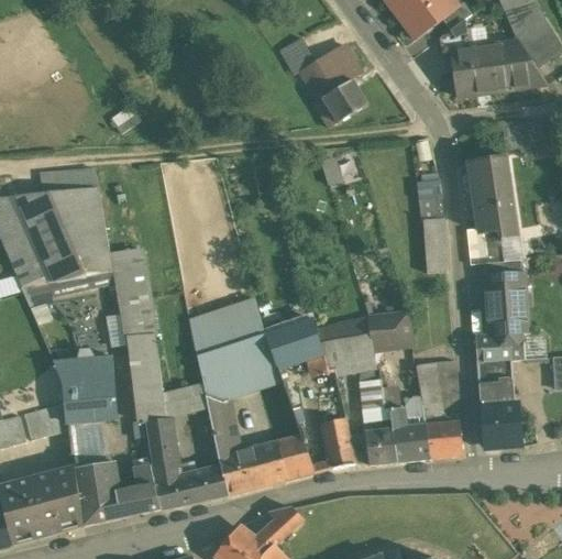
[(450,9),(443,0),(386,0),(415,39),(441,18),(451,10),(450,9)]
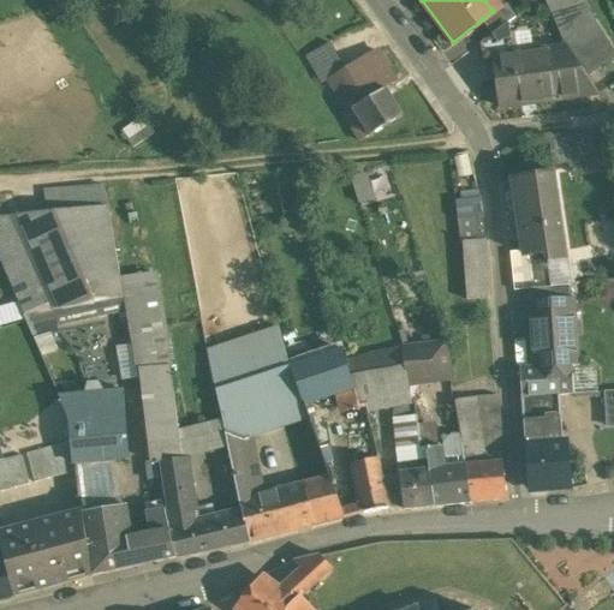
[(505,0),(492,10),(493,11),(482,19),(490,31),(506,19),(514,13),(505,0)]
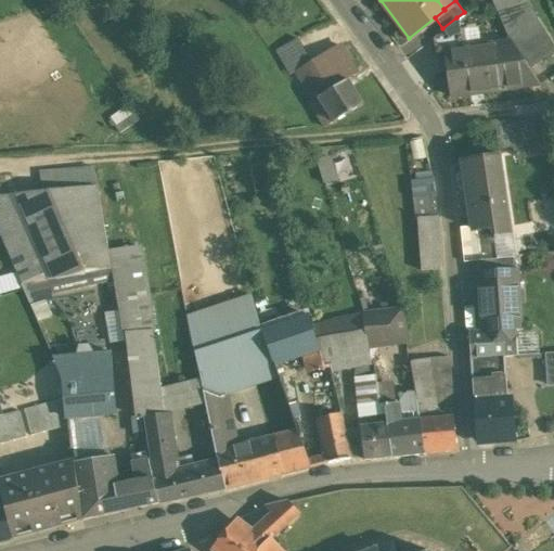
[(518,0),(511,2),(514,14),(516,13),(519,23),(540,16),(533,0),(518,0)]
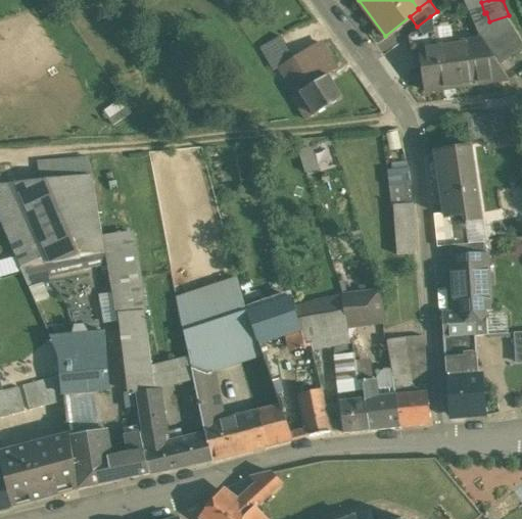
[(417,27),(408,34),(410,48),(418,47),(418,46),(435,44),(430,16),(417,27)]
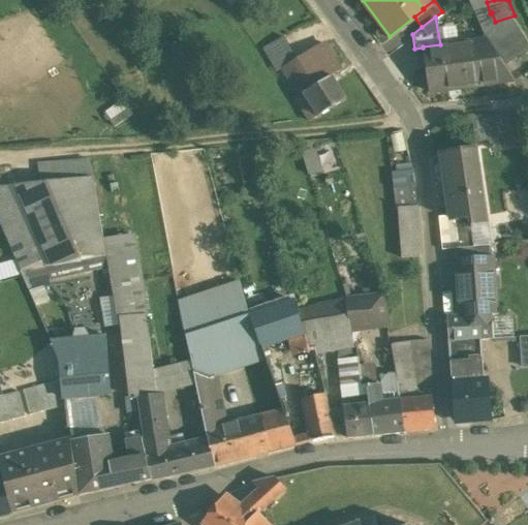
[(264,36),(281,65),(296,57),(278,28),(264,36)]
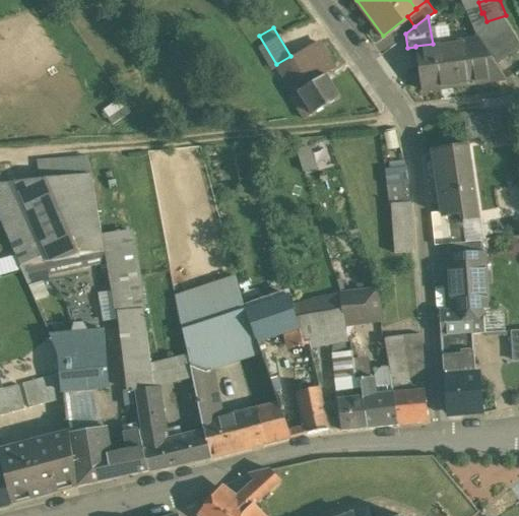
[(433,44),(415,46),(415,47),(422,88),(500,77),(500,76),(473,38),(433,44)]
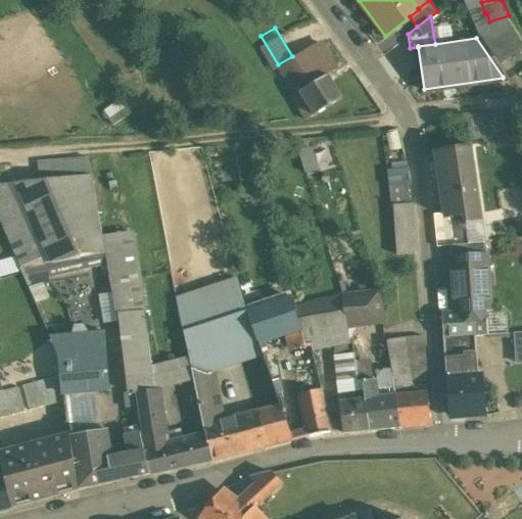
[(320,39),(292,56),(309,83),(326,73),(336,66),(320,39)]
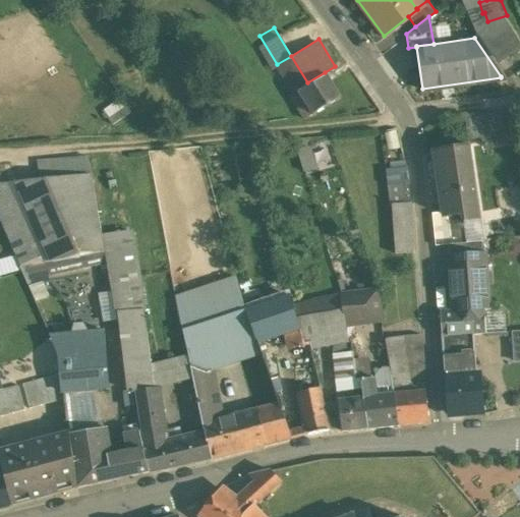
[(277,64),(293,92),(307,82),(291,56),(277,64)]
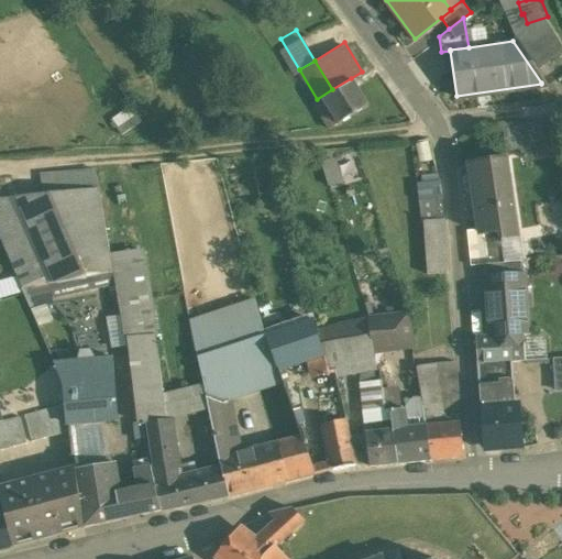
[(317,99),(311,102),(329,125),(366,103),(351,78),(332,89),(317,99)]
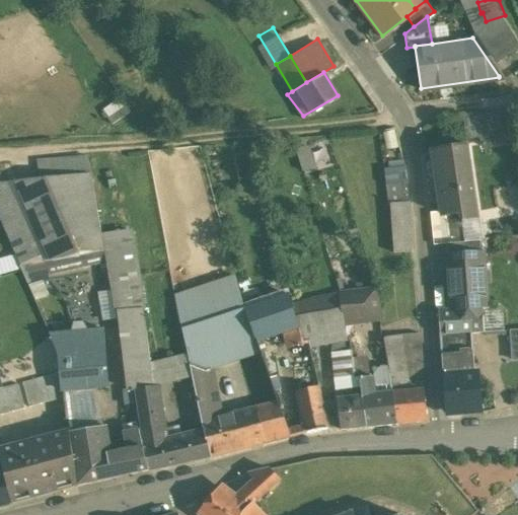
[(120,95),(101,107),(111,123),(130,109),(120,95)]
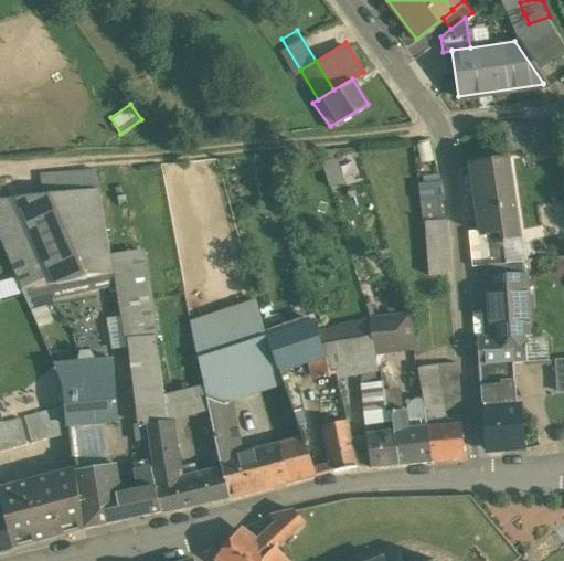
[(509,157),(472,162),(483,232),(500,230),(502,237),(521,234),(509,157)]
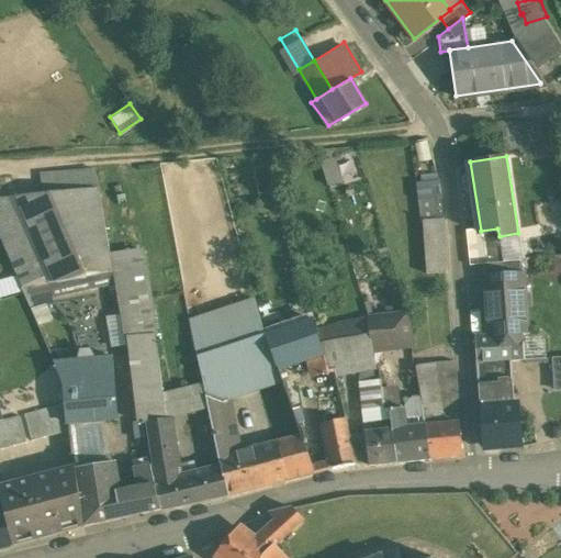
[(414,170),(415,182),(436,179),(434,168),(414,170)]
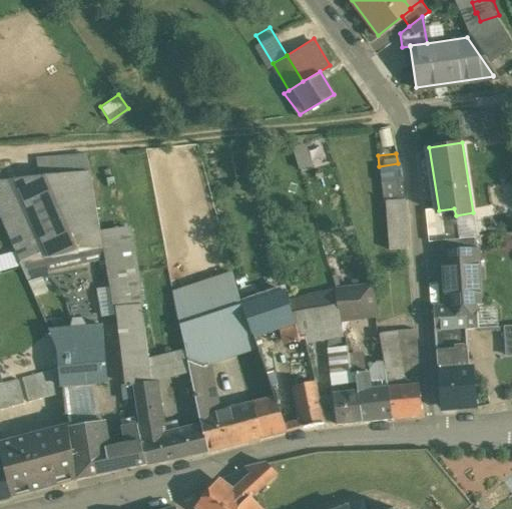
[(390,177),(392,198),(404,197),(399,166),(398,163),(379,166),(380,179),(381,179),(390,177)]
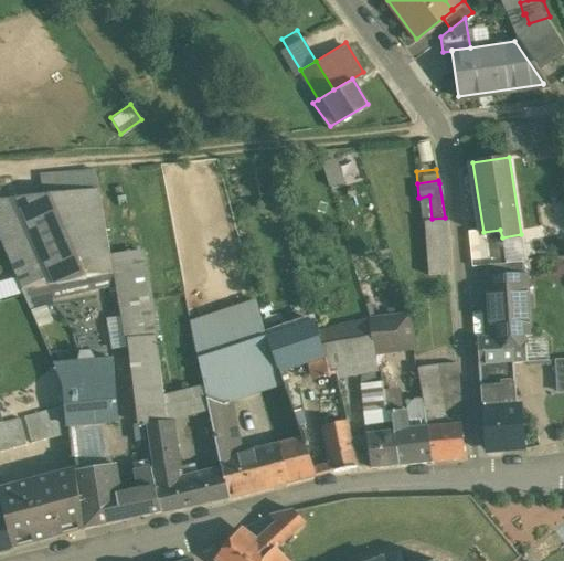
[(97,187),(0,196),(0,241),(19,286),(112,270),(108,254),(97,187)]
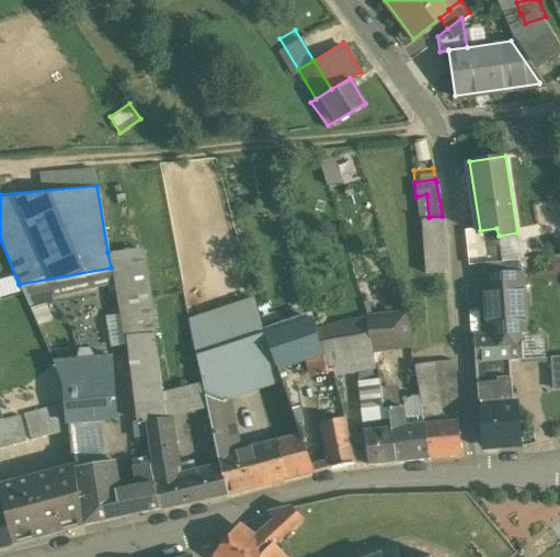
[(419,218),(422,218),(429,217),(426,194),(416,196),(419,218)]
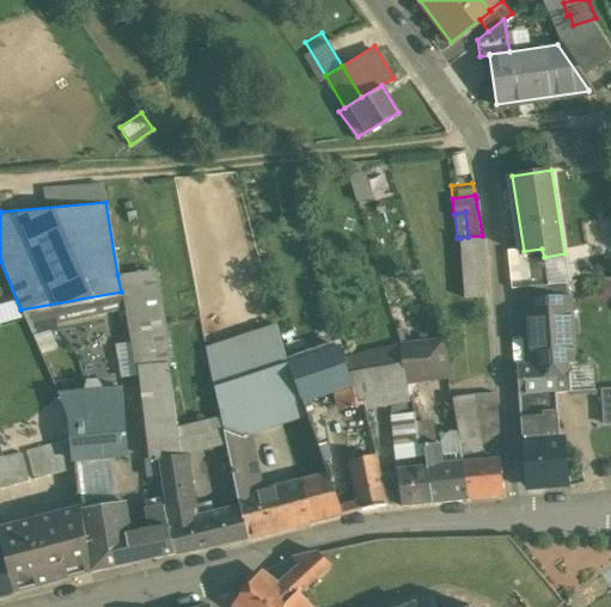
[(468,237),(460,238),(463,294),(484,293),(482,235),(468,237)]
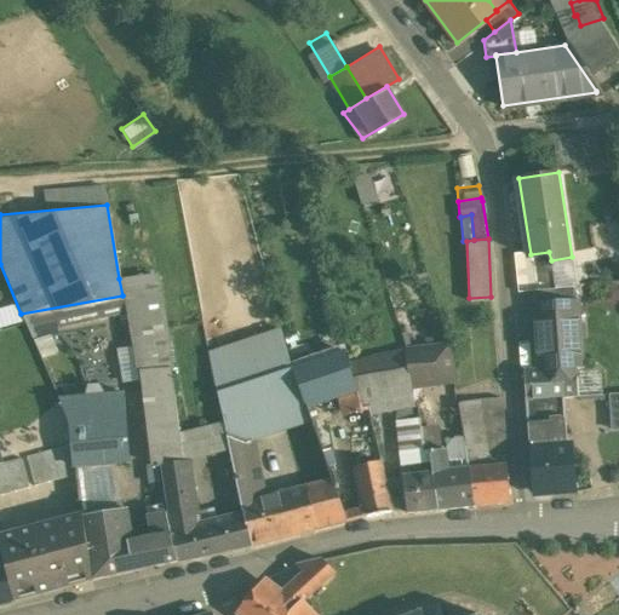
[(574,280),(572,257),(551,260),(554,283),(574,280)]
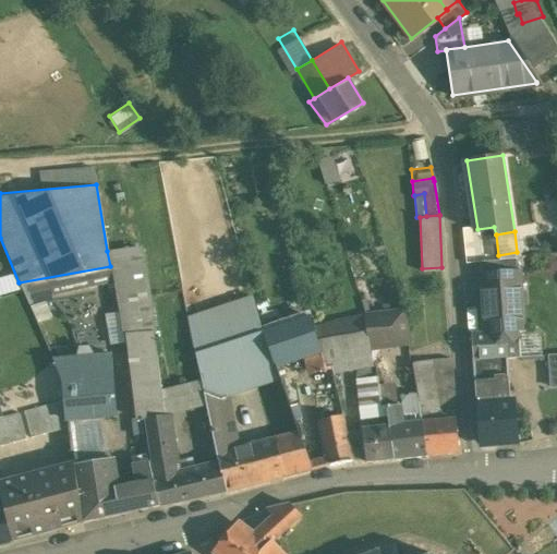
[(110,266),(120,330),(153,328),(155,328),(141,245),(107,251),(110,266)]
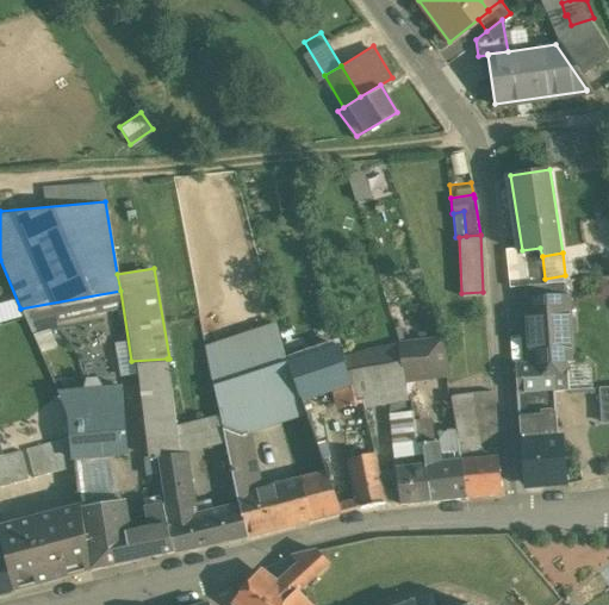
[(564,280),(523,284),(524,298),(565,295),(564,280)]
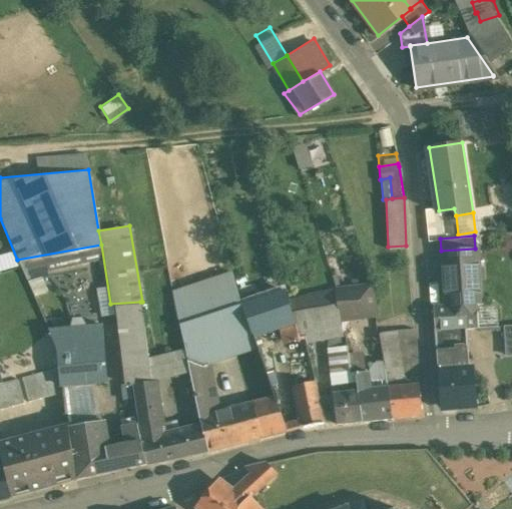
[(475,248),(441,250),(443,277),(477,275),(475,248)]
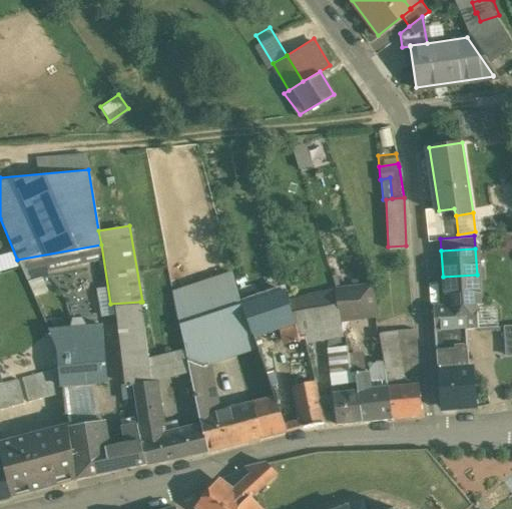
[(178,324),(241,304),(231,269),(171,288),(178,324)]
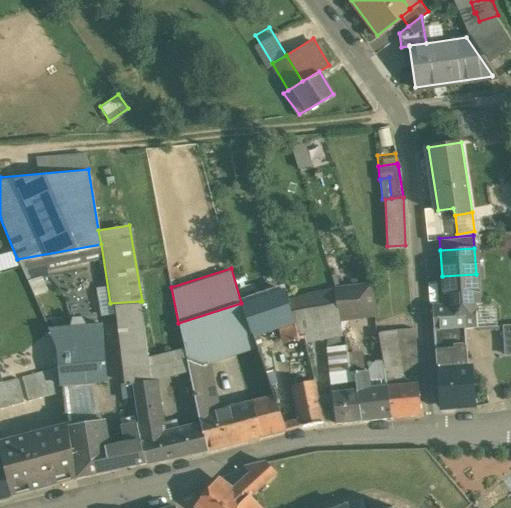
[(476,274),(442,276),(444,303),(475,301),(475,302),(478,302),(476,274)]
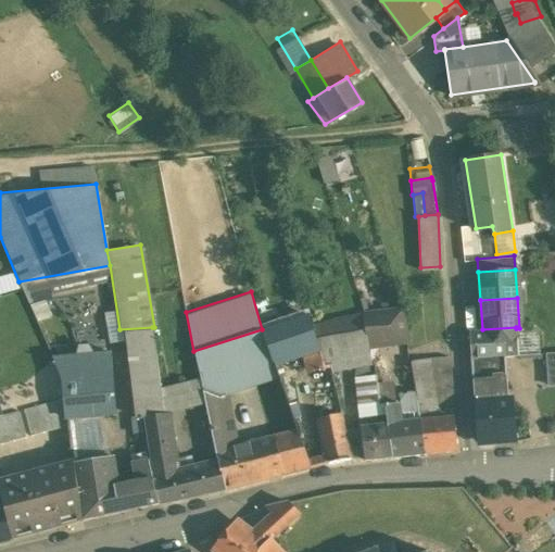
[(402,309),(363,314),(368,346),(406,339),(402,309)]
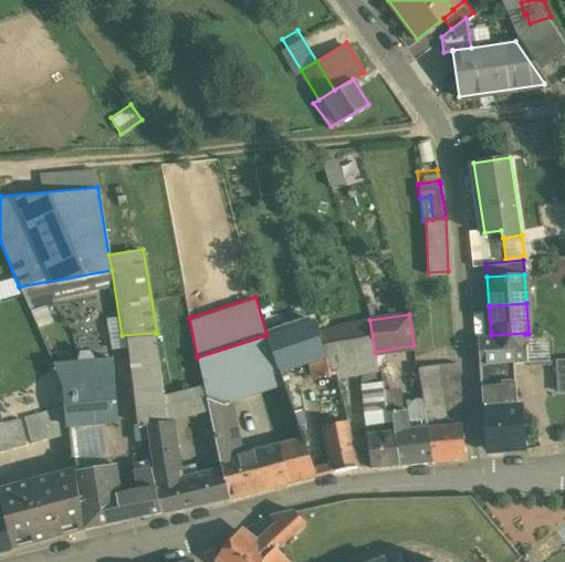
[(317,330),(314,320),(267,335),(280,367),(314,356),(323,354),(317,330)]
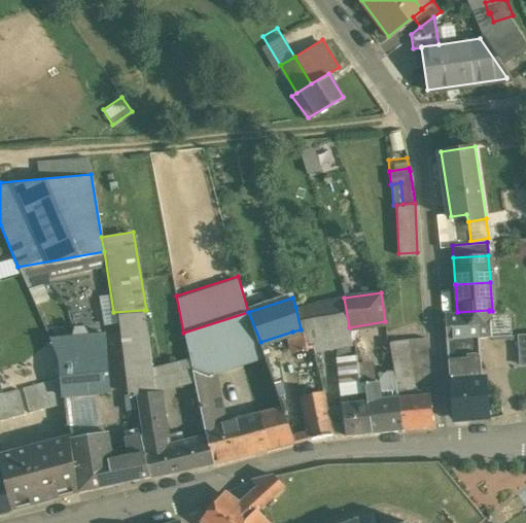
[(314,344),(350,337),(349,327),(344,298),(295,307),(301,329),(304,340),(305,346),(314,344)]
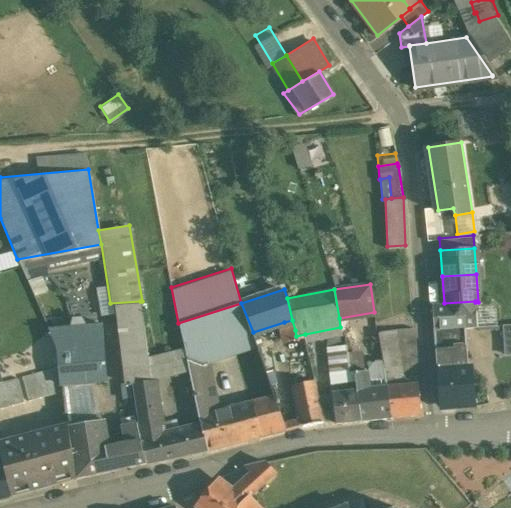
[(150,378),(147,356),(140,301),(110,303),(124,382),(134,381),(150,378)]
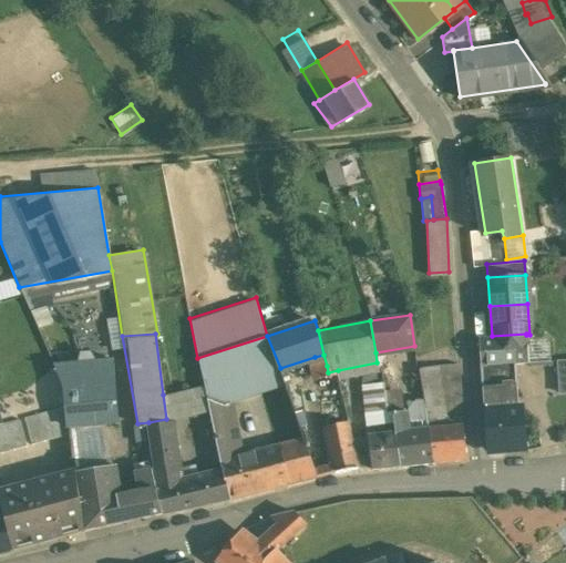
[(492,336),(479,337),(480,364),(514,361),(527,360),(526,335),(526,334),(492,336)]
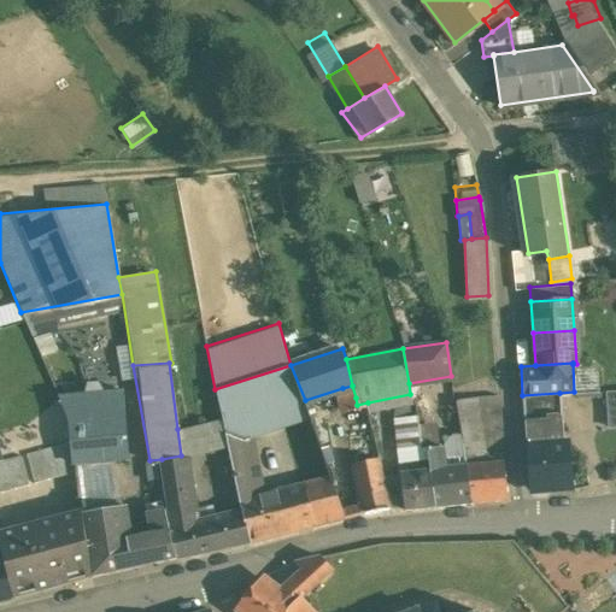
[(282,407),(305,400),(291,365),(215,389),(222,418),(223,427),(240,422),(282,407)]
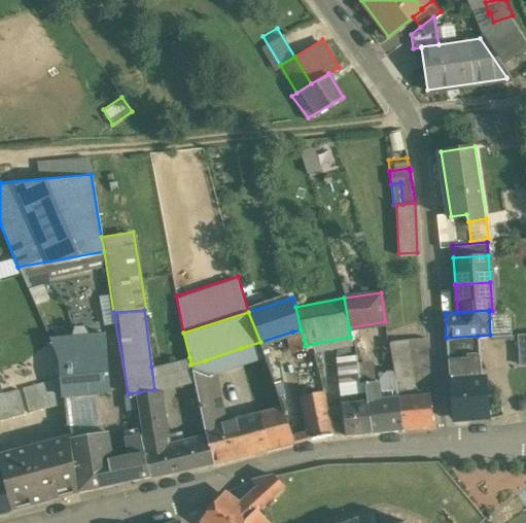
[(301,329),(292,332),(295,342),(304,340),(301,329)]
